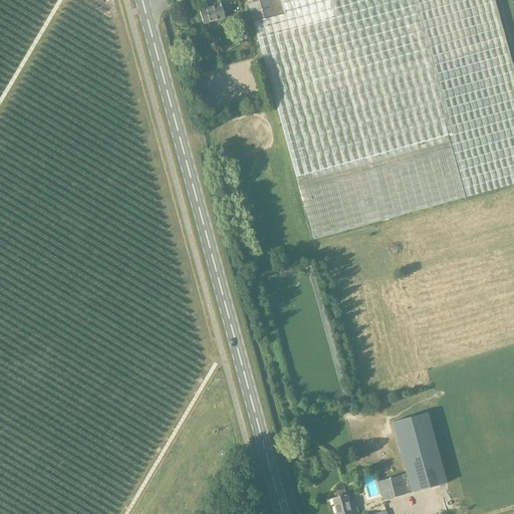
[(211,7),(199,10),(203,24),(224,18),(223,12),(228,11),(226,3),(221,5),(219,0),(212,0),(210,1),(211,7)]
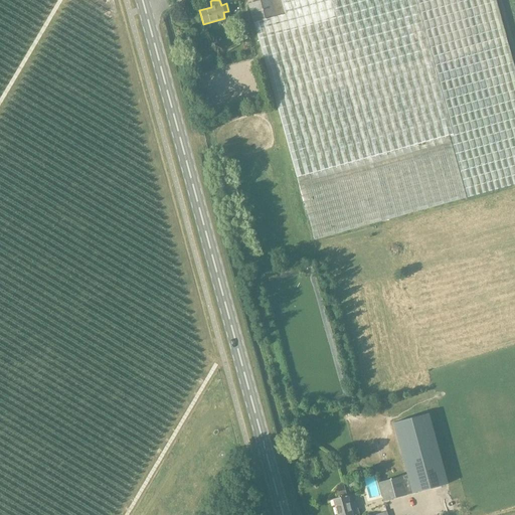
[(316,239),(514,183),(514,70),(495,0),(262,0),(247,4),(252,23),(253,23),(297,177),(315,238),(314,239),(315,240),(316,239)]
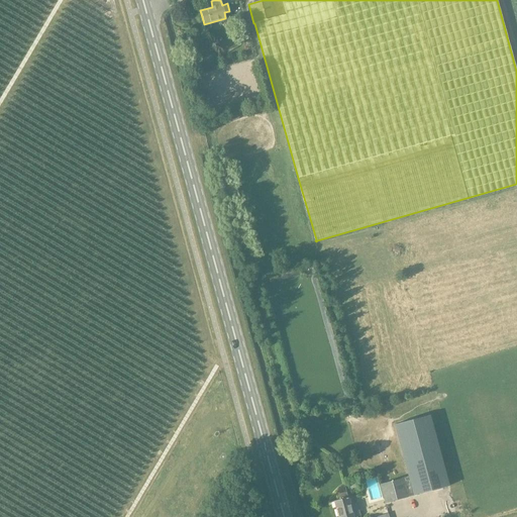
[(227,104),(239,102),(233,72),(237,71),(238,77),(241,77),(240,70),(229,72),(228,65),(210,69),(212,79),(205,81),(208,94),(215,93),(215,95),(224,93),(227,104)]
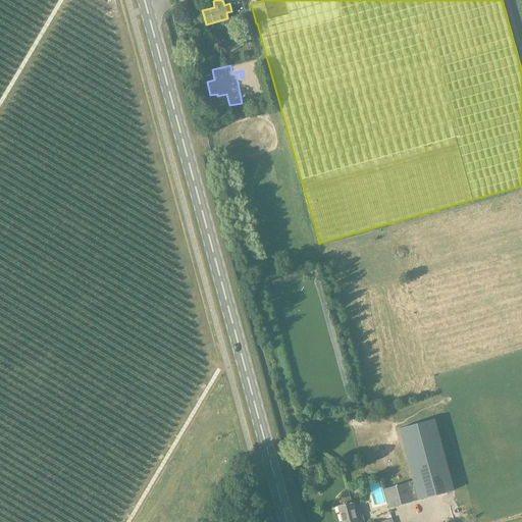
[(388,509),(454,491),(433,419),(398,429),(412,481),(383,489),(388,509)]
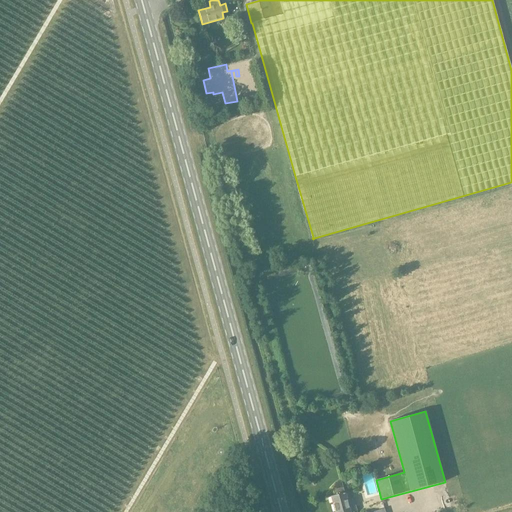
[(364,497),(376,496),(373,475),(361,477),(364,497)]
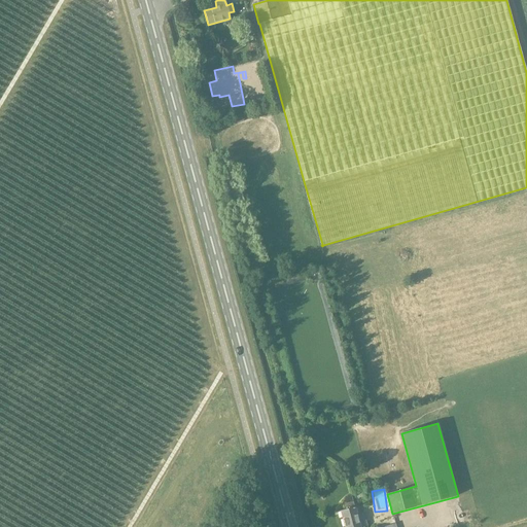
[(344,526),(359,526),(354,507),(353,507),(352,501),(344,503),(346,510),(340,511),(344,526)]
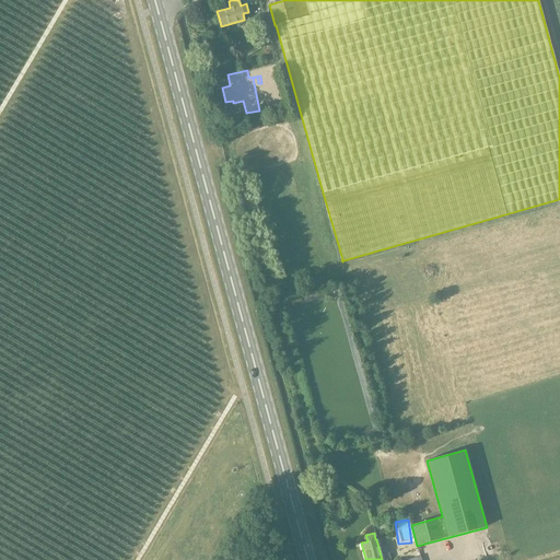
All buildings are outlined.
